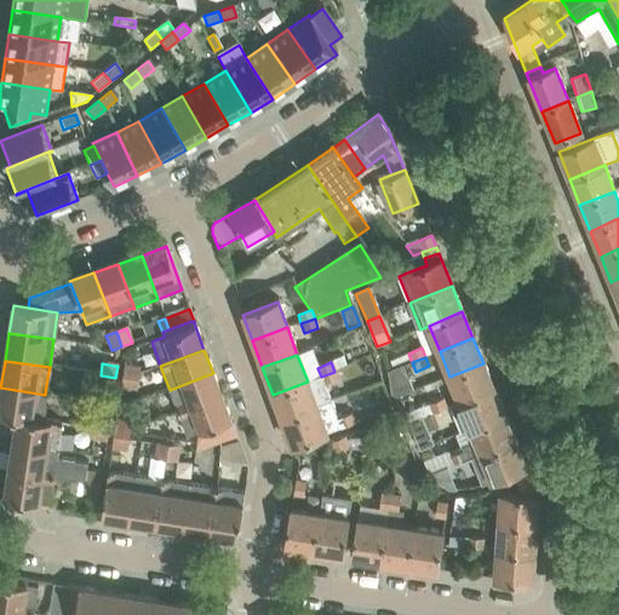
[(483,363),(450,377),(460,403),(493,389),(483,363)]
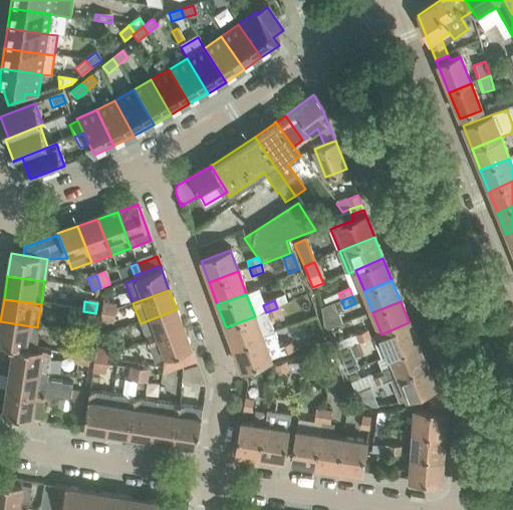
[(114,306),(102,304),(100,313),(113,315),(114,306)]
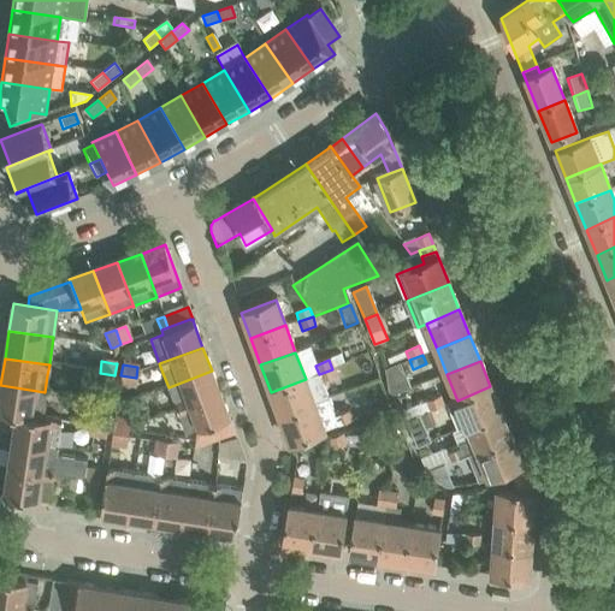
[(400,365),(384,371),(388,391),(390,398),(395,396),(411,390),(400,365)]
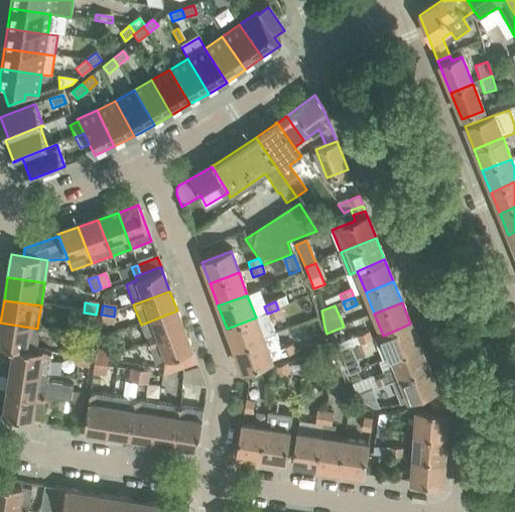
[(270,322),(281,316),(278,309),(267,313),(270,322)]
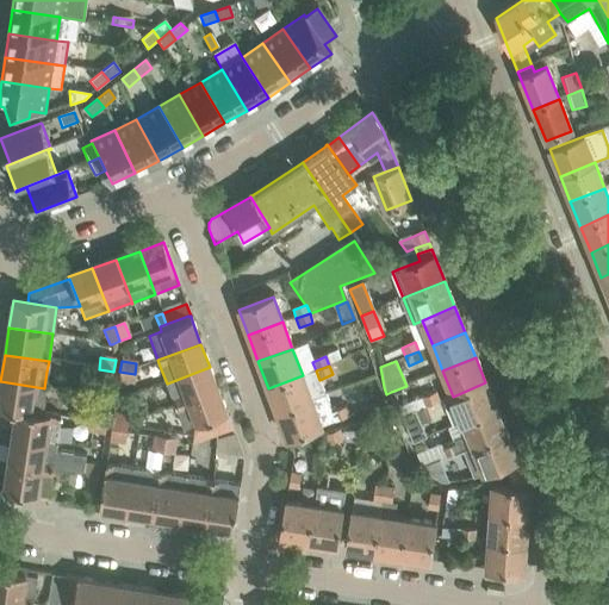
[(175,407),(218,391),(210,367),(167,384),(175,407)]
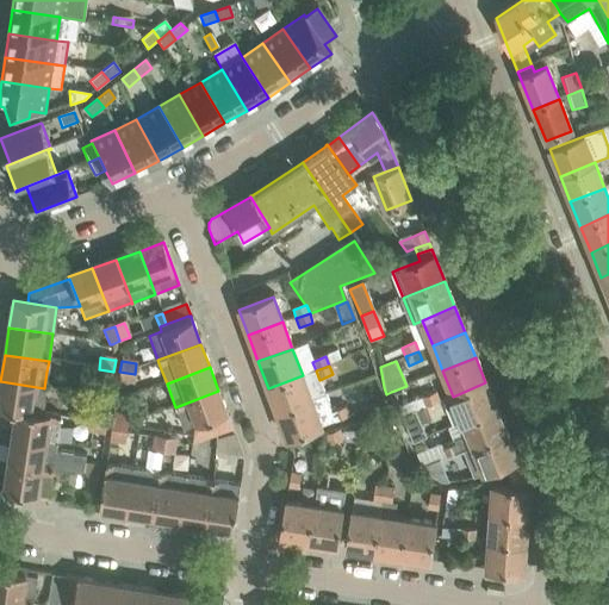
[(97,380),(112,381),(113,372),(99,369),(97,380)]
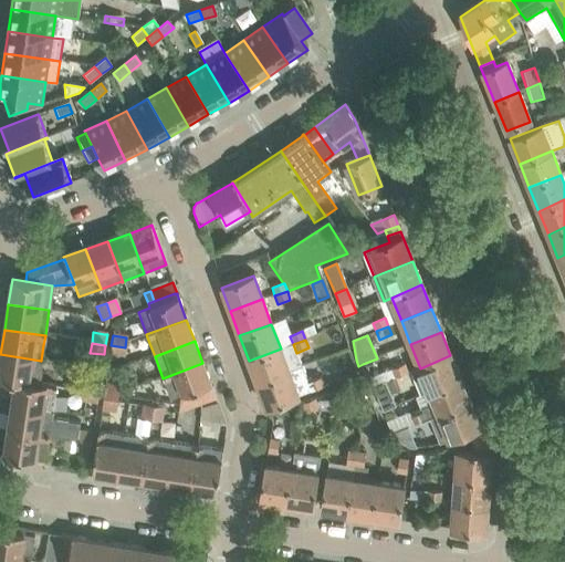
[(281,349),(249,361),(258,385),(302,368),(296,353),(293,344),(281,349)]
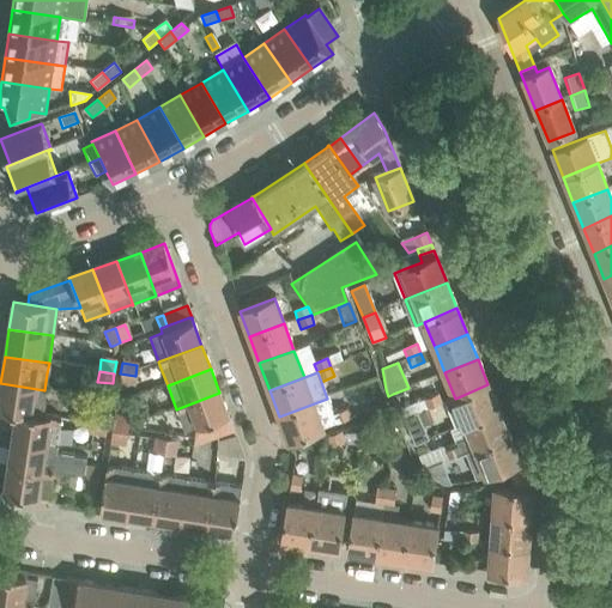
[(135,376),(120,374),(119,384),(134,387),(135,376)]
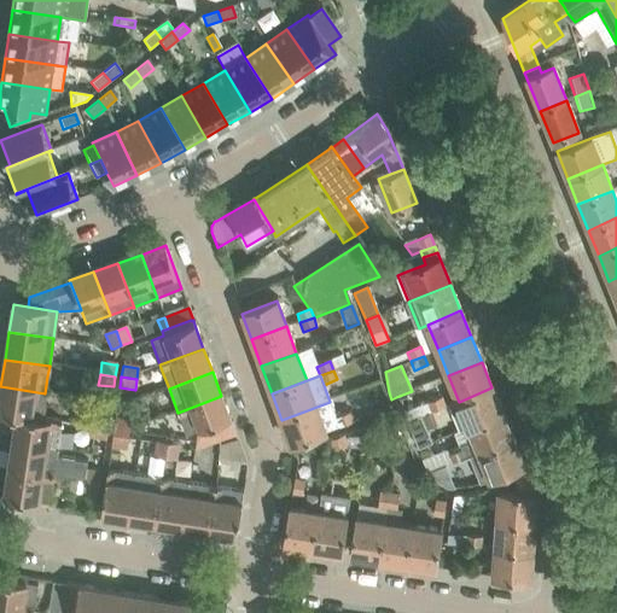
[(0,414),(16,416),(41,420),(44,409),(45,393),(0,386),(0,414)]
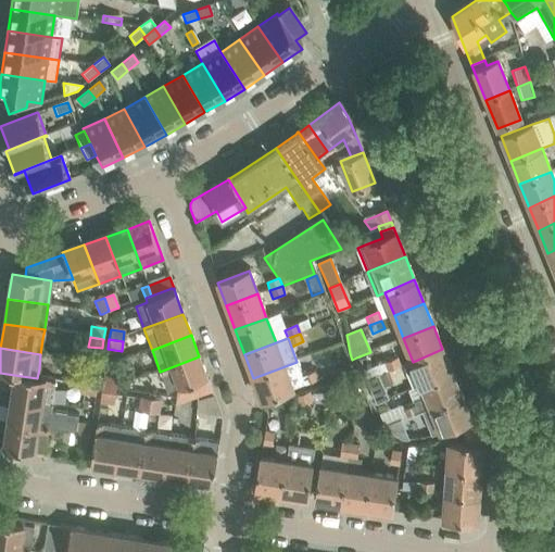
[(414,388),(423,385),(452,373),(442,349),(413,362),(404,365),(414,388)]
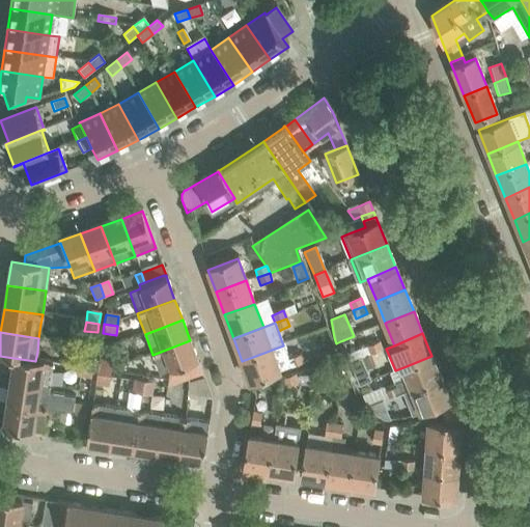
[(190,340),(152,355),(160,375),(171,371),(175,369),(197,361),(190,340)]
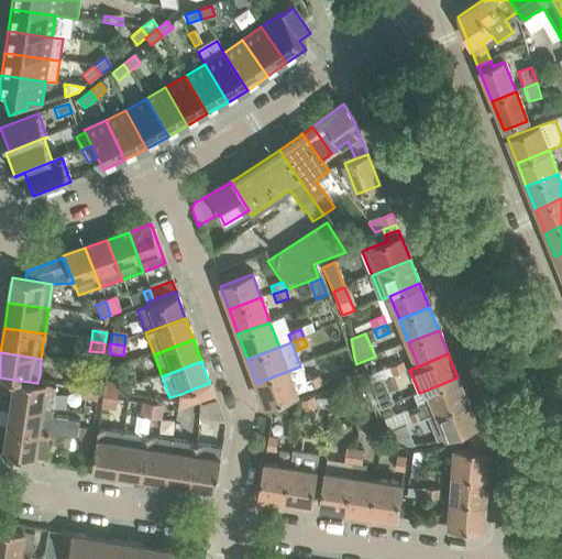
[(401,363),(367,377),(371,386),(392,377),(406,371),(401,363)]
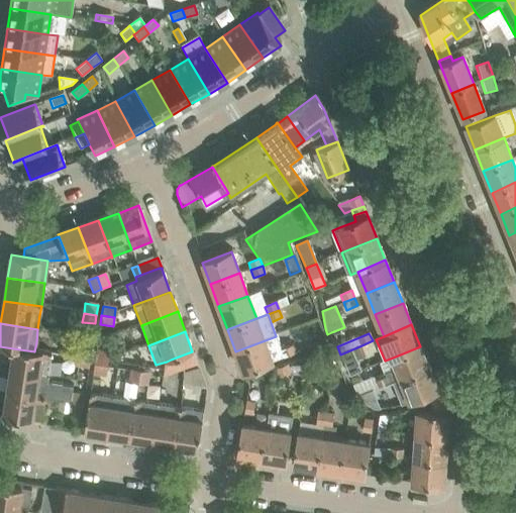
[(276,336),(235,351),(243,373),(284,358),(281,350),(276,336)]
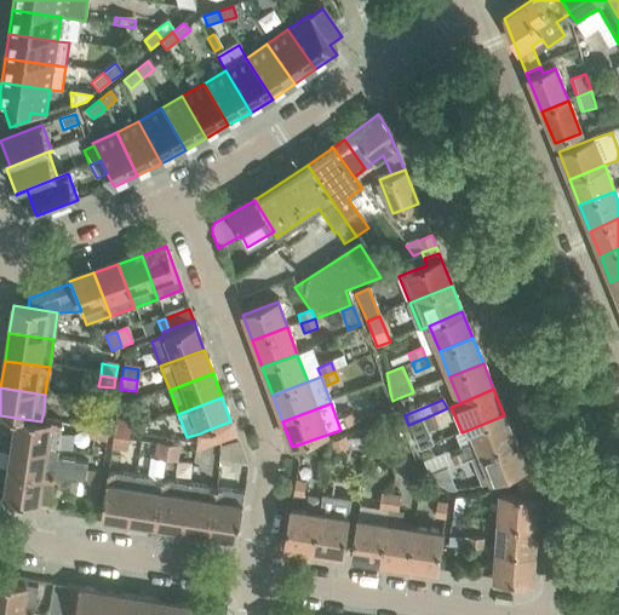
[(340,430),(355,424),(351,415),(337,420),(340,430)]
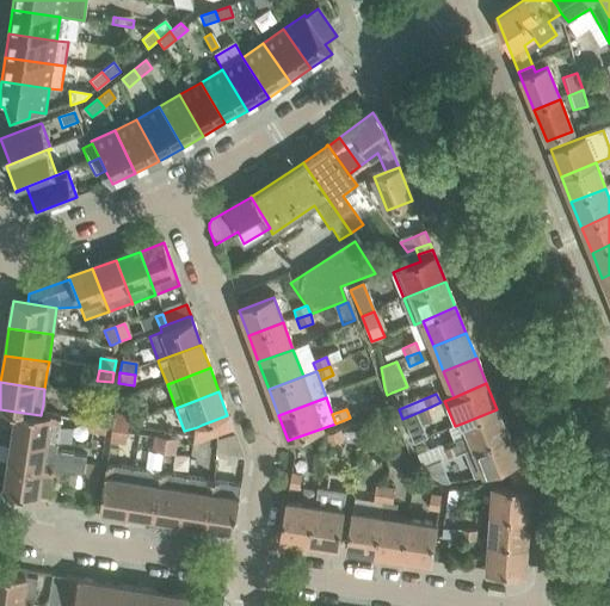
[(425,409),(402,419),(413,445),(427,439),(423,426),(431,422),(425,409)]
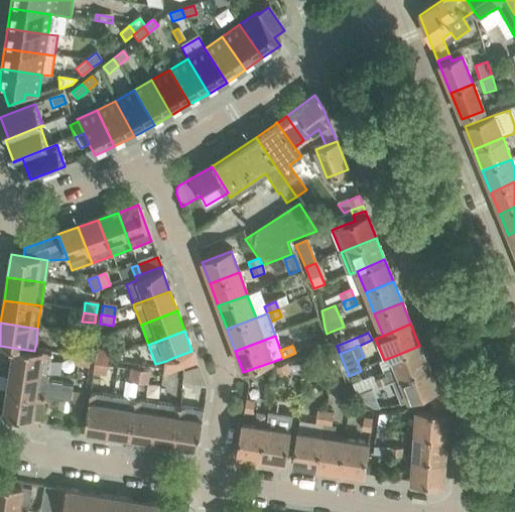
[(385,372),(386,375),(389,383),(391,382),(428,367),(419,346),(392,357),(396,368),(385,372)]
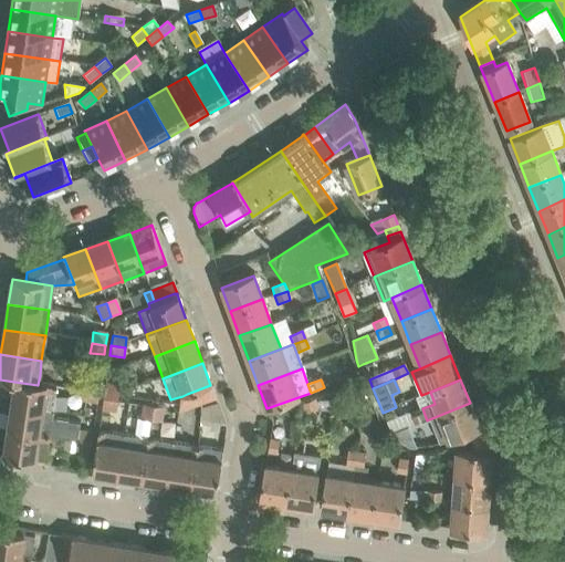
[(56,387),(38,385),(14,382),(11,407),(52,413),(56,387)]
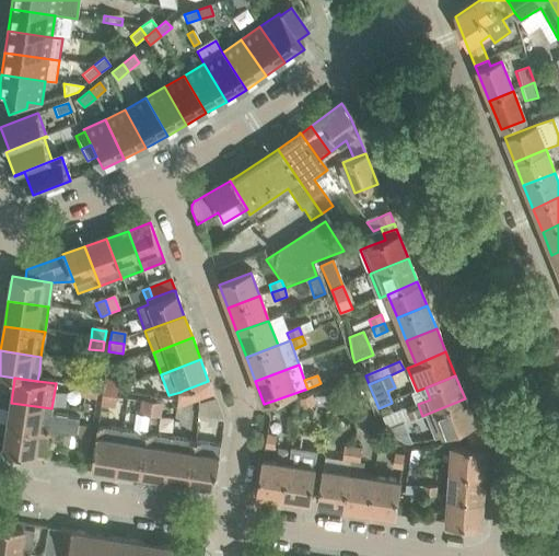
[(97,390),(99,380),(84,379),(83,389),(97,390)]
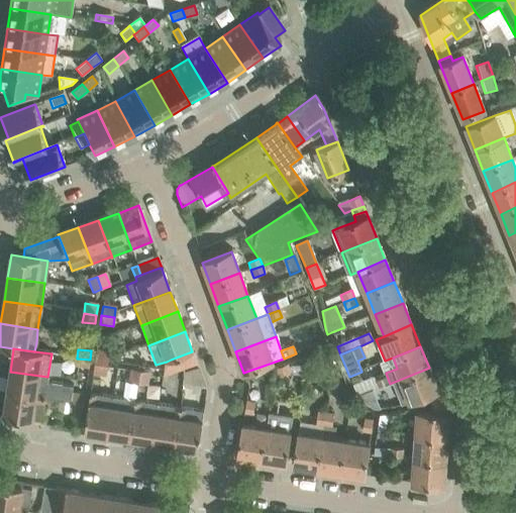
[(109,353),(96,351),(95,361),(107,363),(109,353)]
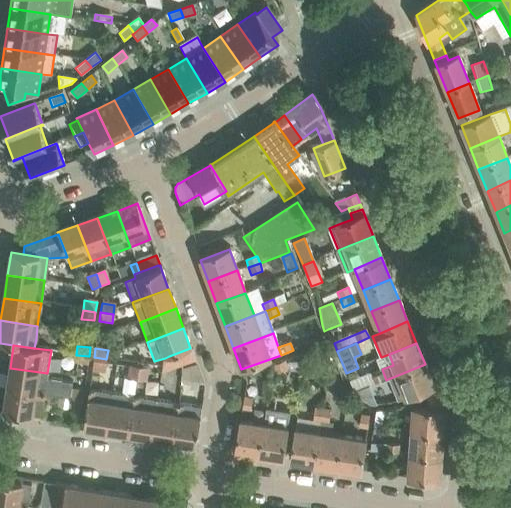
[(174,369),(183,366),(179,356),(192,352),(190,348),(169,356),(174,369)]
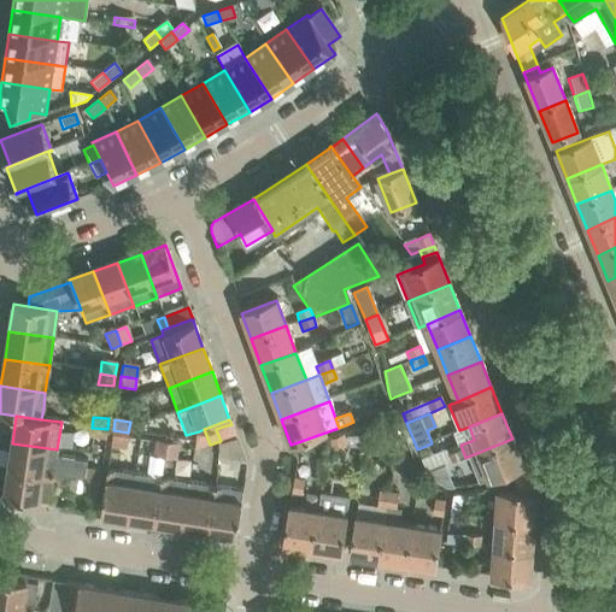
[(235,436),(232,424),(216,429),(221,441),(235,436)]
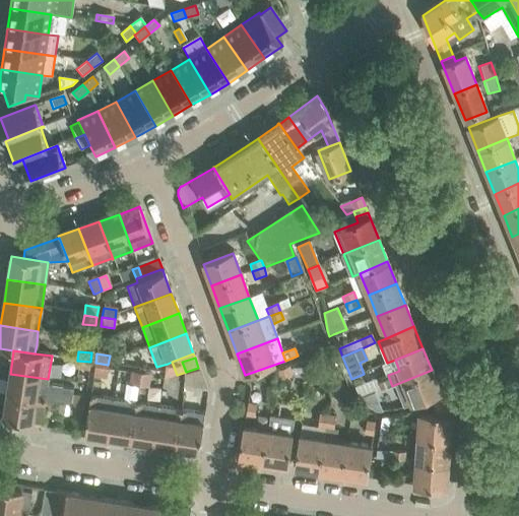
[(76,370),(88,372),(90,362),(77,361),(76,370)]
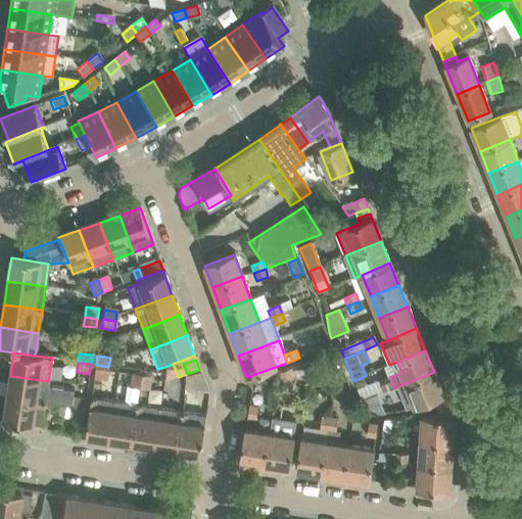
[(173,364),(169,366),(167,372),(170,381),(178,377),(173,364)]
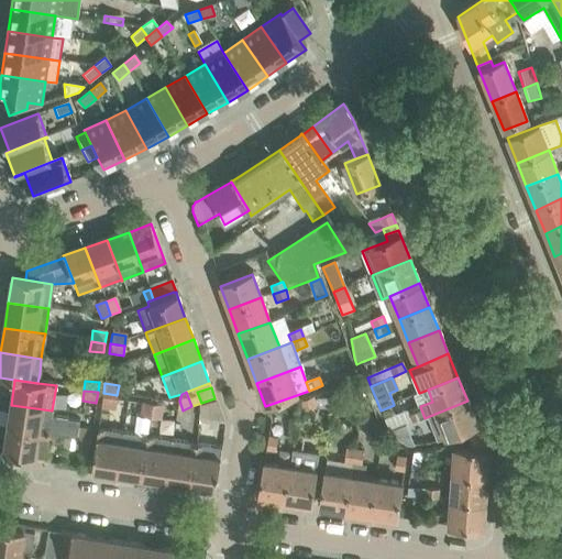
[(102,398),(100,409),(114,412),(117,401),(102,398)]
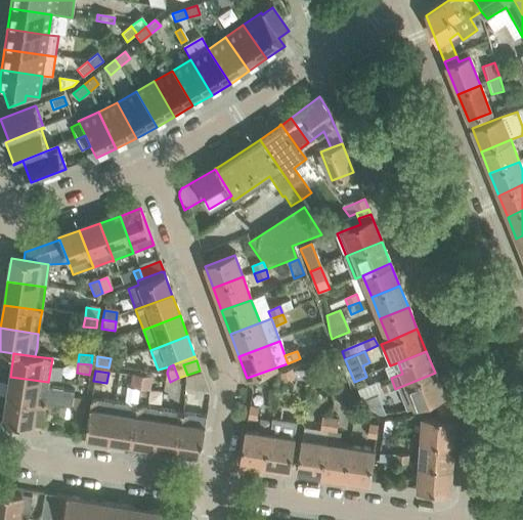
[(291,371),(278,375),(282,384),(294,380),(291,371)]
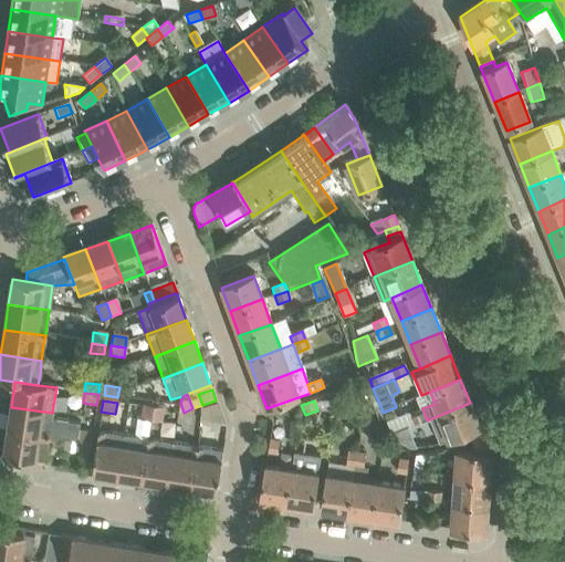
[(468,433),(480,428),(470,403),(429,419),(439,445),(450,440),(468,433)]
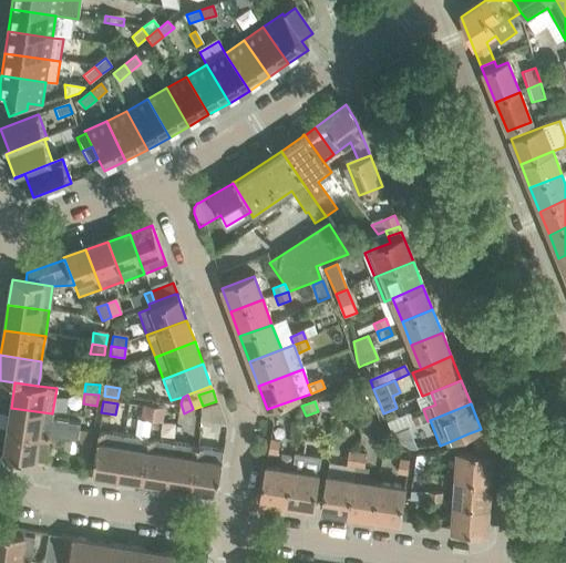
[(49,439),(76,443),(79,433),(80,425),(51,420),(52,413),(11,408),(7,432),(49,439)]
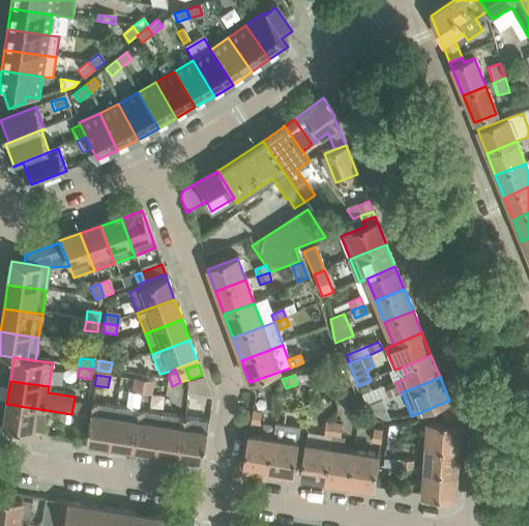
[(131,395),(141,396),(143,382),(134,381),(131,395)]
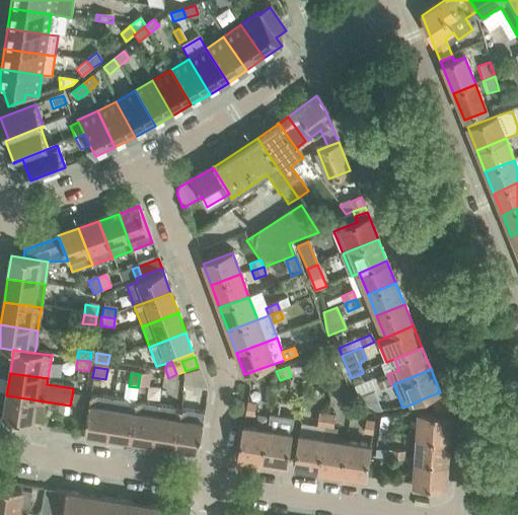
[(147,388),(149,376),(144,375),(140,374),(138,387),(147,388)]
